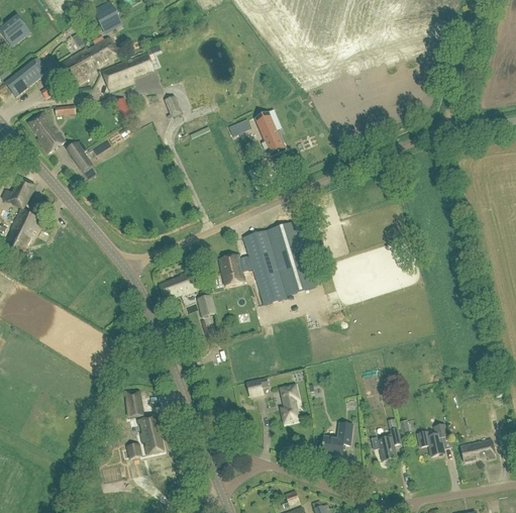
[(122,24),(110,0),(107,0),(91,9),(104,33),(122,24)]
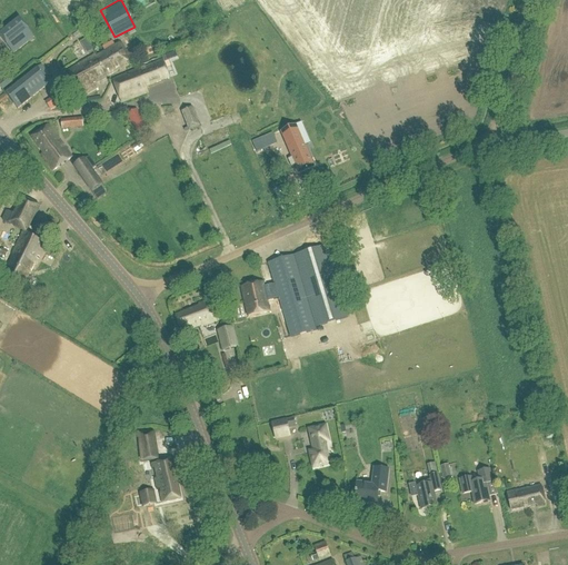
[(33,33),(18,15),(0,29),(0,33),(13,50),(33,33)]
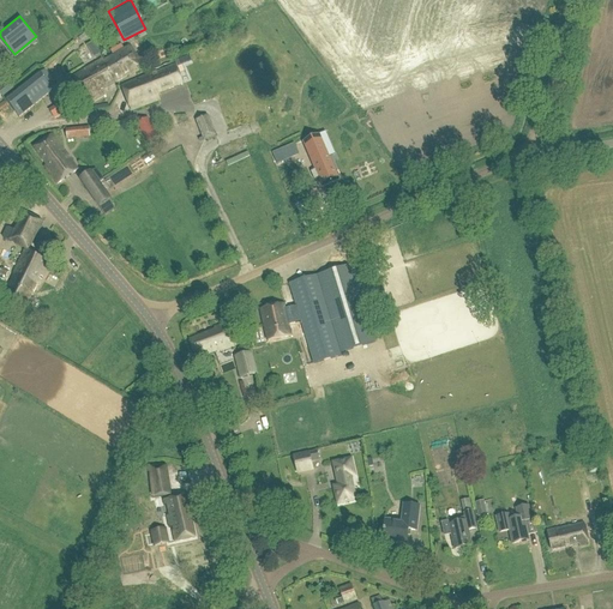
[(130,42),(104,58),(115,78),(128,71),(128,72),(142,64),(130,42)]
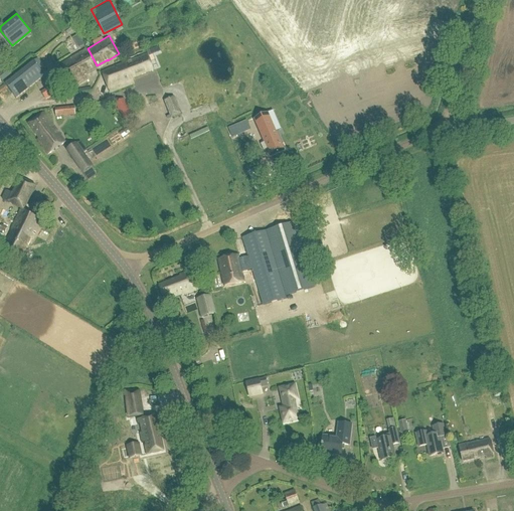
[(213,90),(194,35),(179,41),(147,52),(146,51),(125,60),(124,59),(102,69),(109,90),(133,80),(131,75),(155,65),(162,84),(181,77),(187,99),(213,90)]
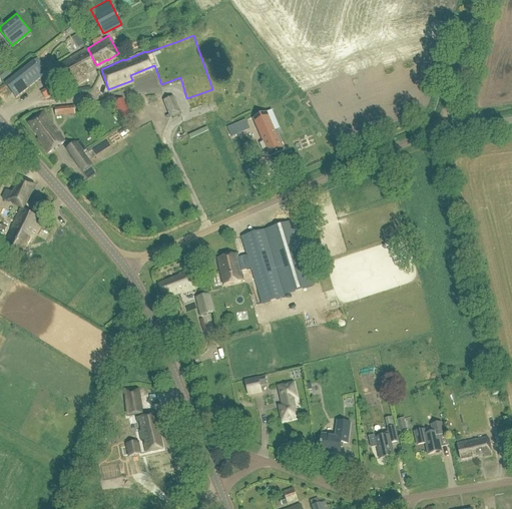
[(85,72),(96,65),(87,48),(85,45),(59,61),(73,83),(87,75),(85,72)]
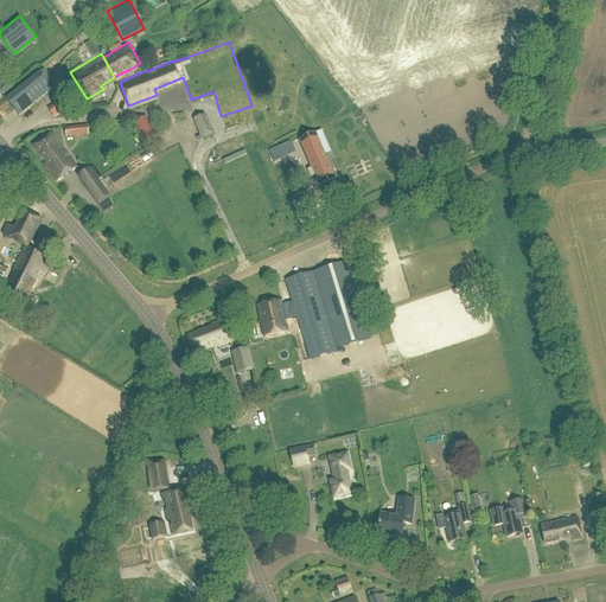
[(50,76),(43,66),(6,96),(18,111),(50,87),(44,81),(50,76)]
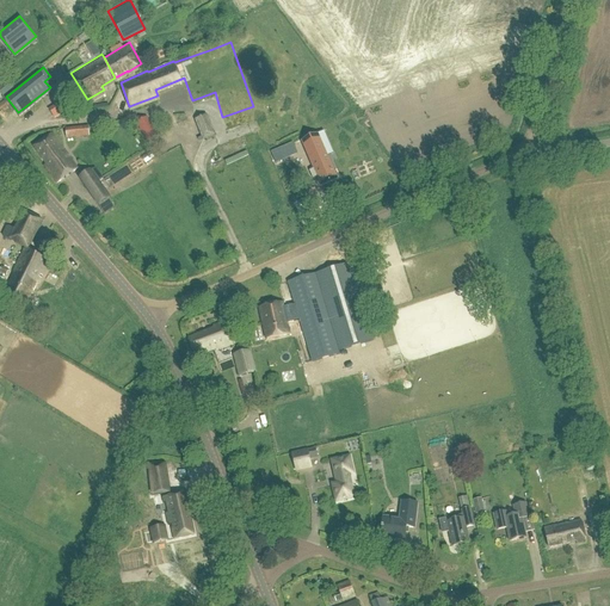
[(13,85),(7,78),(0,82),(0,91),(2,94),(13,85)]
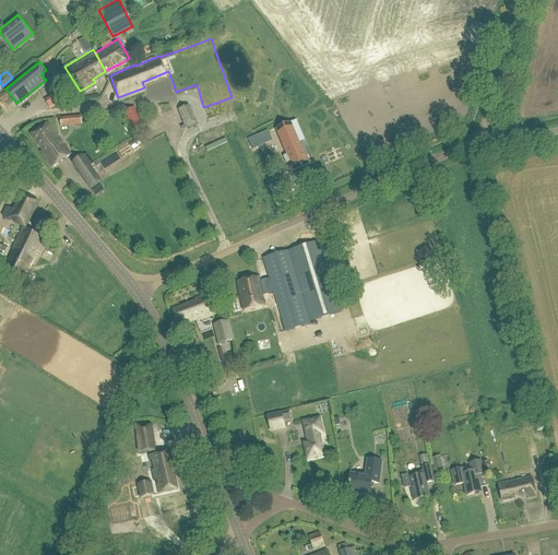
[(48,101),(51,106),(59,102),(55,96),(48,101)]
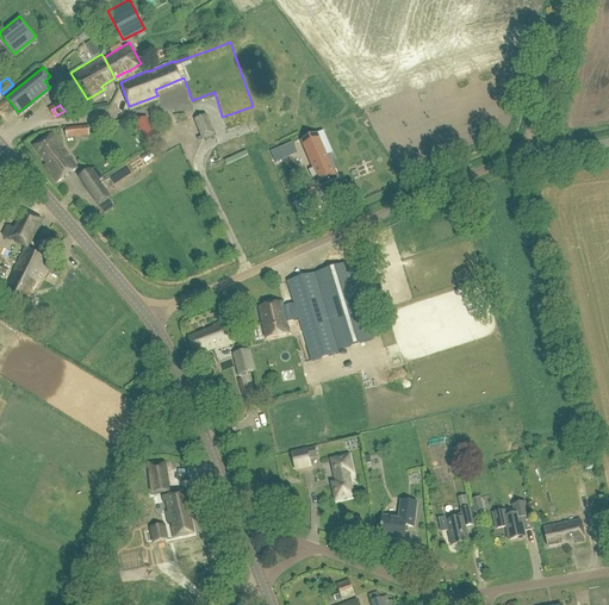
[(212,131),(204,111),(190,118),(192,124),(194,123),(197,129),(194,130),(198,136),(200,135),(200,136),(212,131)]
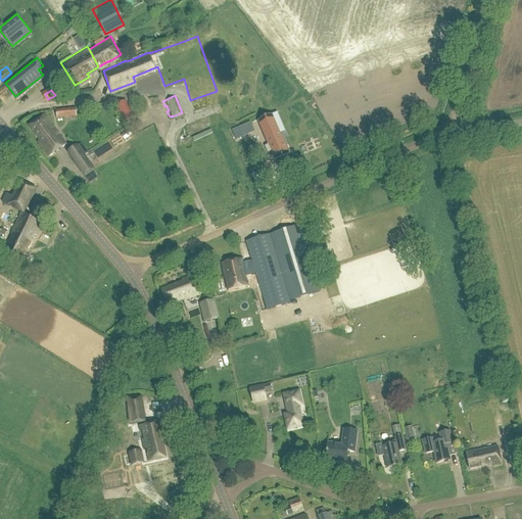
[(134,113),(125,97),(115,103),(125,119),(134,113)]
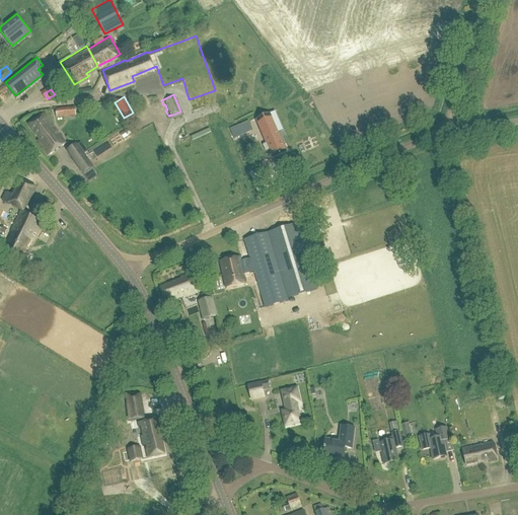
[(75,114),(74,104),(55,105),(56,115),(75,114)]
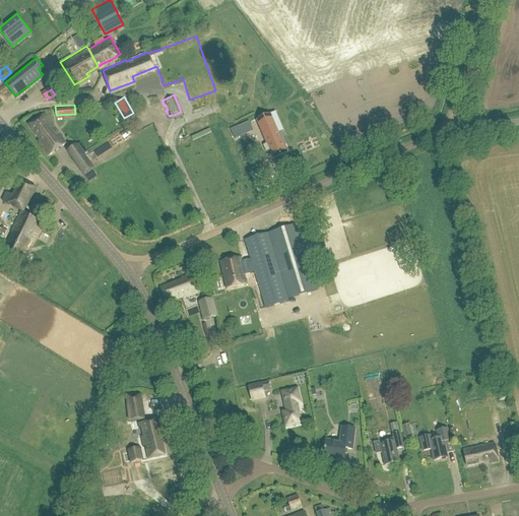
[(65,140),(44,111),(28,122),(39,136),(37,137),(48,152),(65,140)]
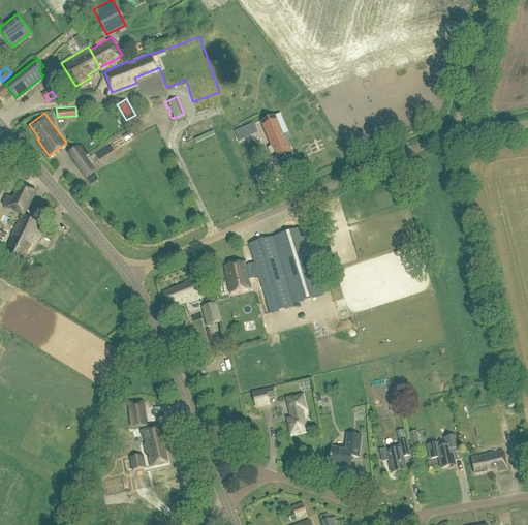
[(273,113),(260,119),(276,156),(290,150),(287,143),(286,144),(273,113)]
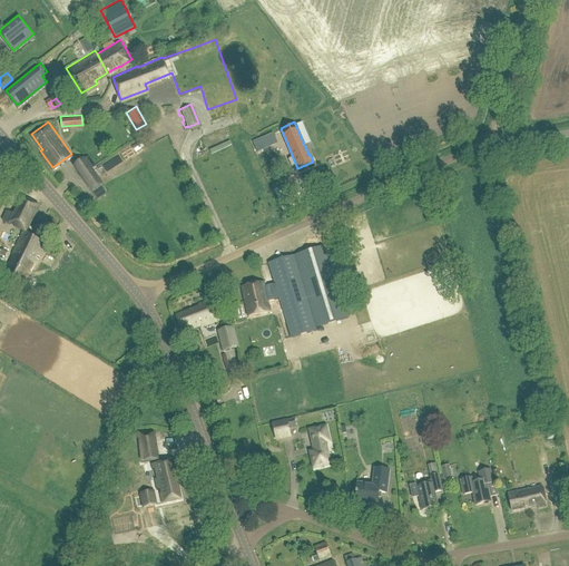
[(95,164),(88,154),(84,157),(81,154),(72,160),(96,197),(106,191),(89,167),(95,164)]
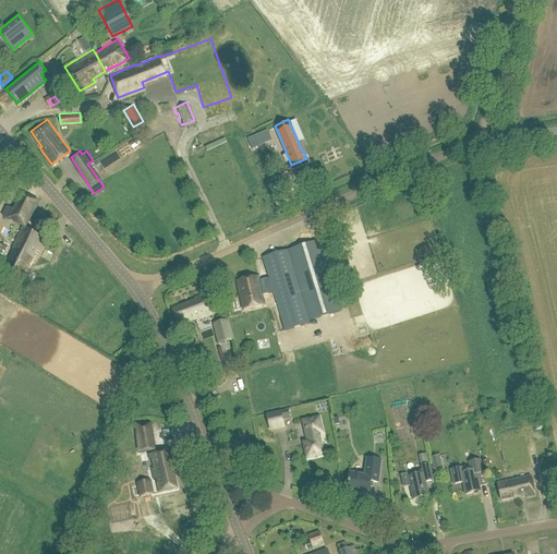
[(258,159),(252,160),(255,172),(262,170),(258,159)]
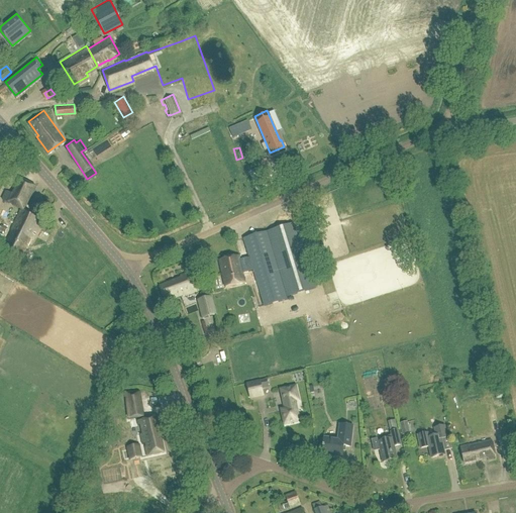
[(21,206),(23,207),(34,185),(20,176),(12,191),(6,188),(2,196),(21,206)]
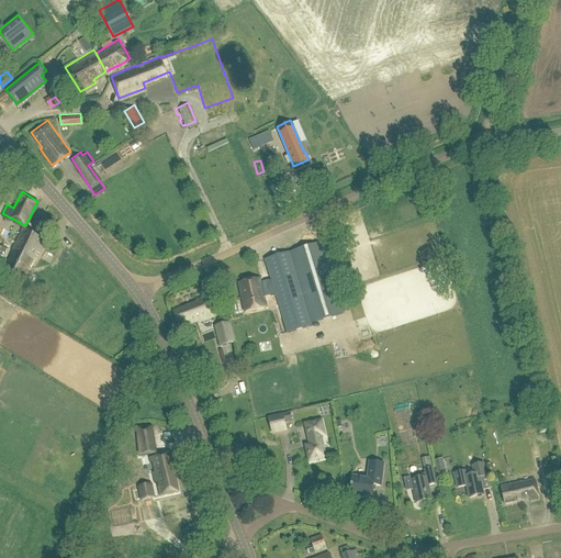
[(25,225),(23,224),(11,247),(13,248),(2,268),(22,278),(33,256),(35,257),(46,236),(25,225)]
